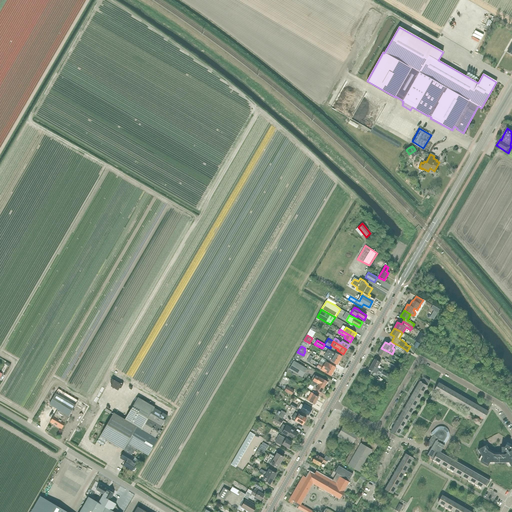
[(387,351),(381,348),(377,354),(384,357),(387,351)]
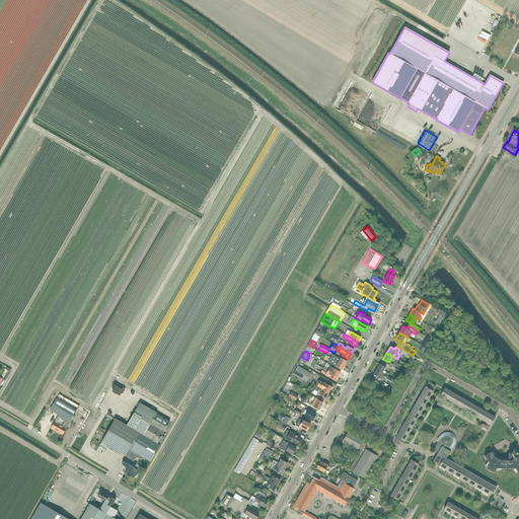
[(347,362),(340,358),(339,358),(332,354),(330,358),(331,359),(344,366),(347,362)]
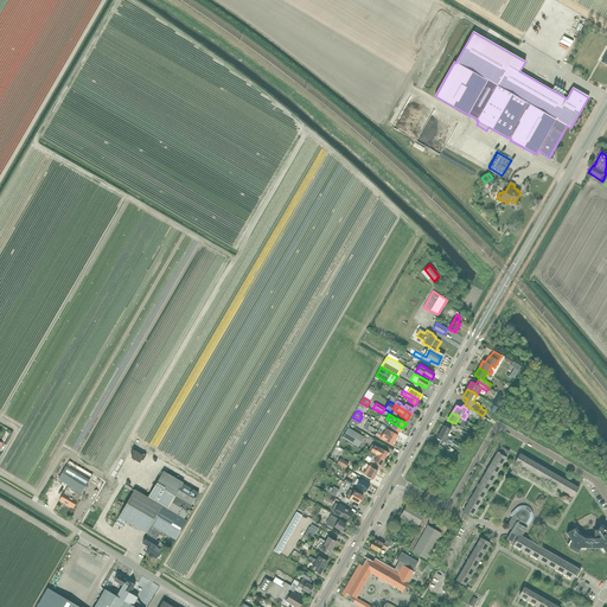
[(355,427),(359,421),(352,417),(349,423),(355,427)]
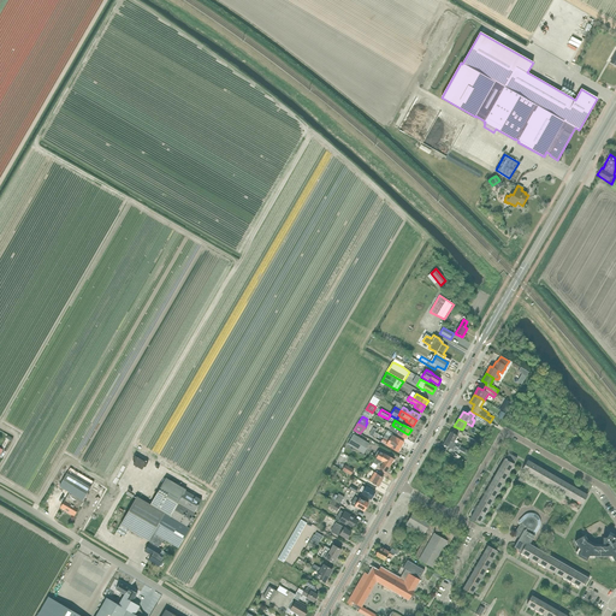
[(390,427),(395,430),(394,432),(406,439),(408,434),(394,426),(392,425),(391,424),(390,427)]
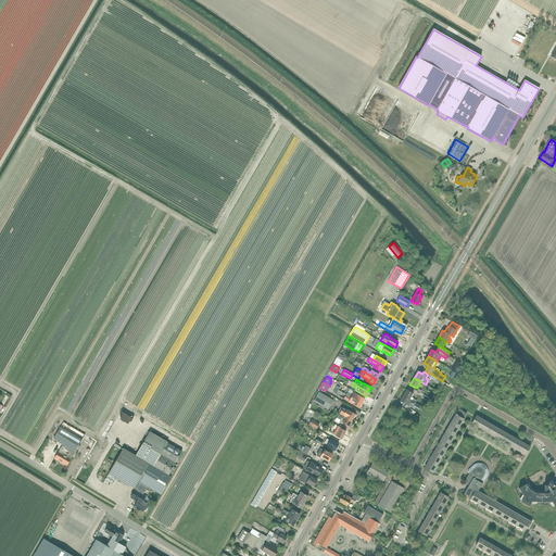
[(417,401),(411,396),(413,393),(407,390),(403,395),(416,403),(417,401)]
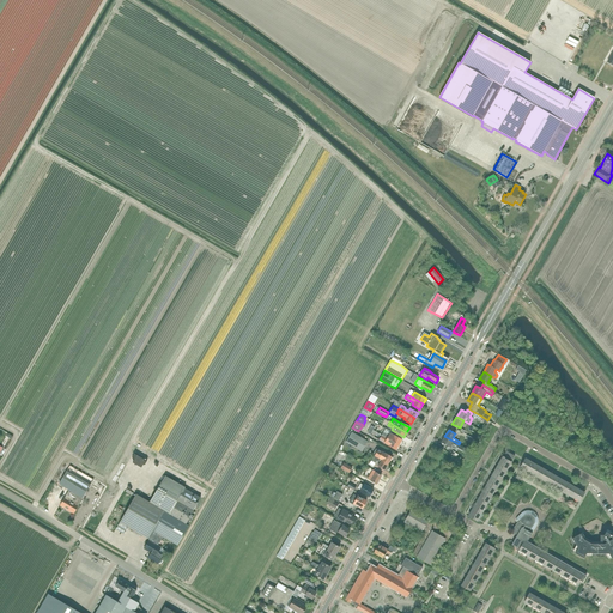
[(354,447),(362,451),(368,441),(352,432),(346,442),(354,447)]
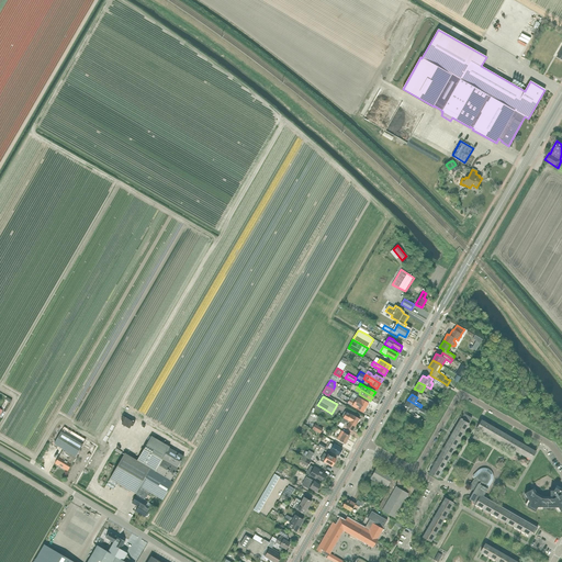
[(366,408),(369,403),(361,400),(361,398),(358,396),(357,398),(352,396),(350,400),(366,408)]
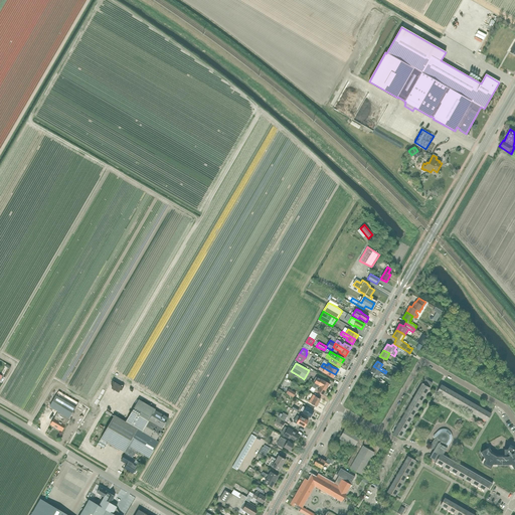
[(333,378),(335,374),(321,366),(319,369),(323,372),(333,378)]
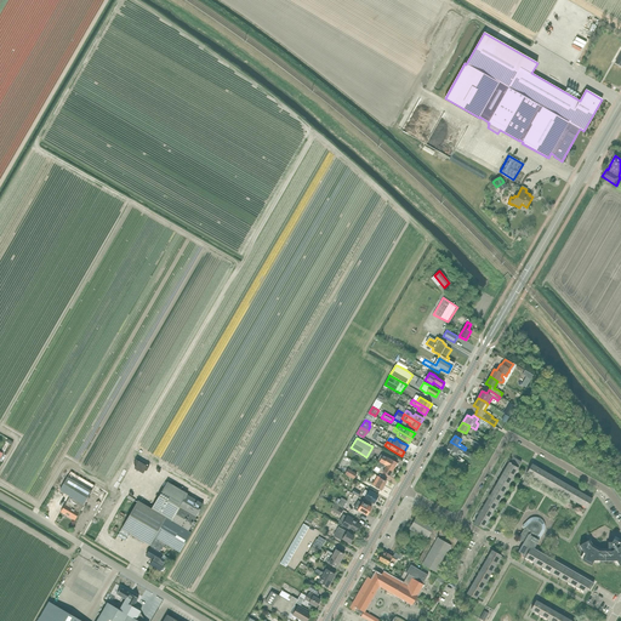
[(465,450),(450,442),(446,448),(457,454),(460,450),(462,453),(465,450)]
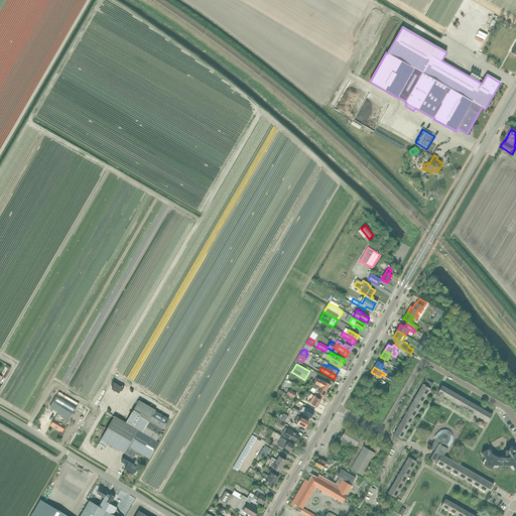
[(313,383),(315,384),(327,390),(330,385),(325,381),(325,382),(321,380),(321,381),(316,378),(313,383)]
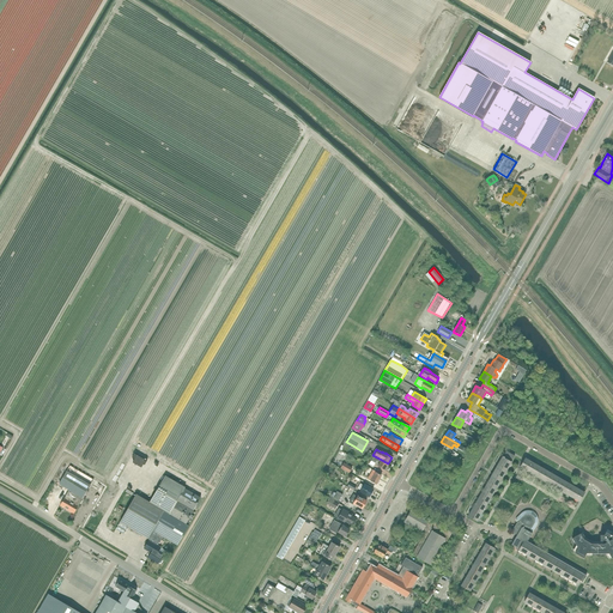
[(502,457),(511,462),(515,456),(505,450),(502,457)]
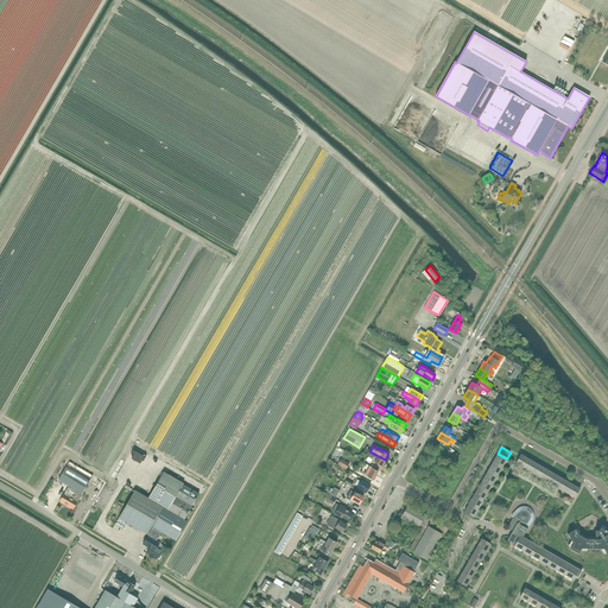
[(381,467),(385,460),(372,453),(368,457),(372,460),(374,457),(377,458),(374,462),(381,467)]
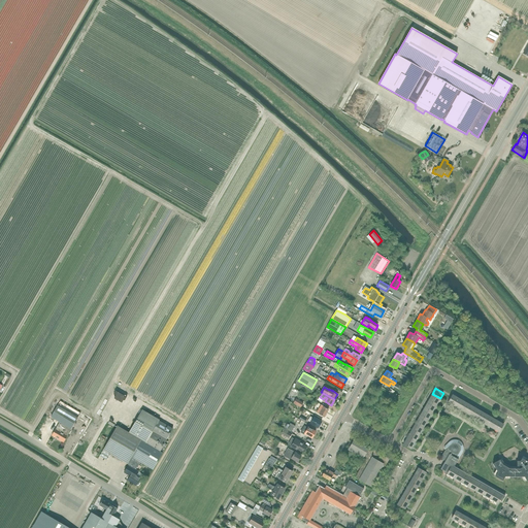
[(303,403),(297,399),(296,398),(293,403),(301,407),(303,403)]
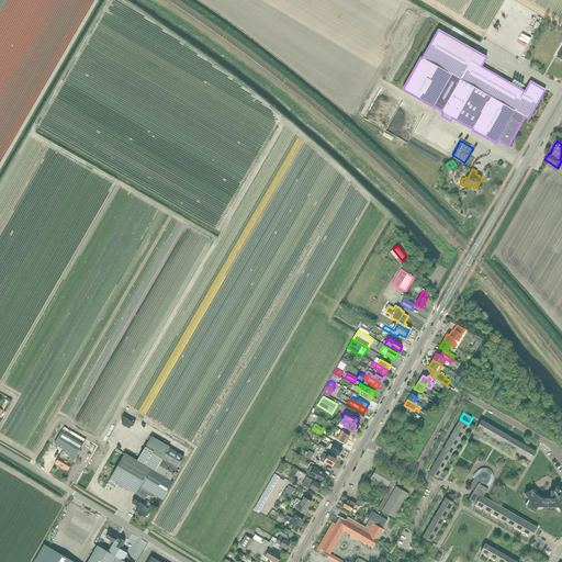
[(344,433),(345,433),(341,430),(337,439),(339,440),(345,444),(349,436),(344,433)]
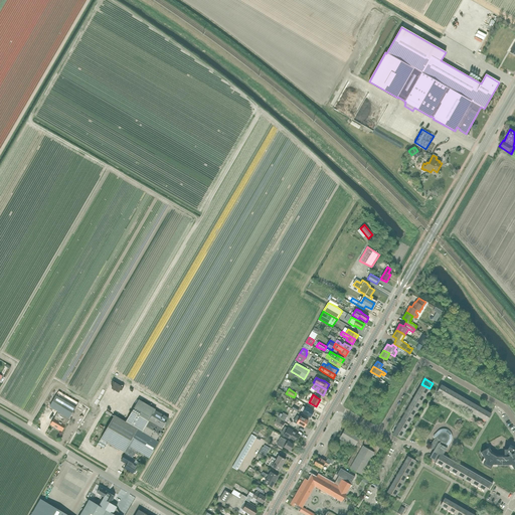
[(61,432),(76,407),(56,395),(49,406),(58,412),(50,424),(58,430),(61,432)]
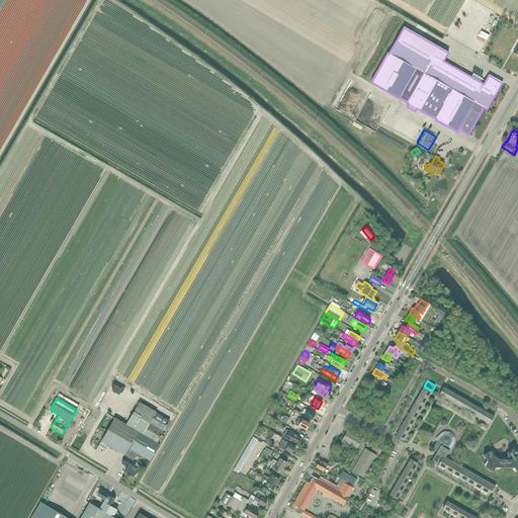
[(161,434),(169,420),(139,403),(126,424),(115,418),(101,441),(134,460),(136,456),(138,453),(143,455),(150,459),(159,443),(160,444),(164,436),(161,434)]
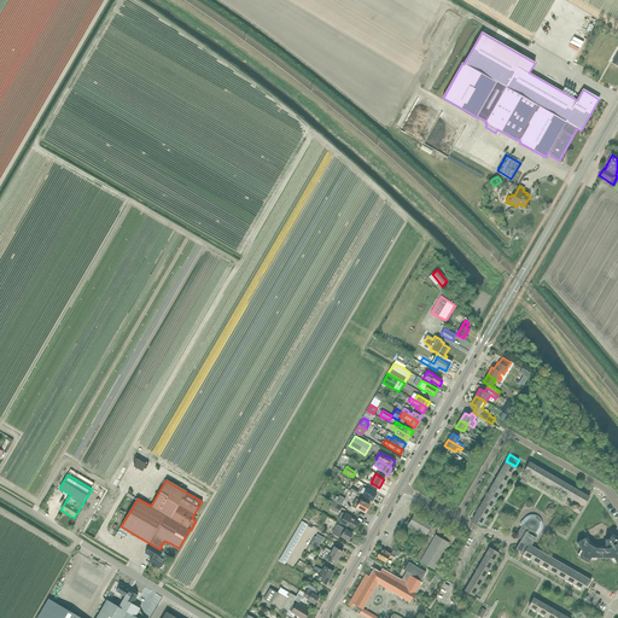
[(377,494),(367,488),(366,489),(363,488),(361,493),(363,494),(363,495),(372,501),(377,494)]
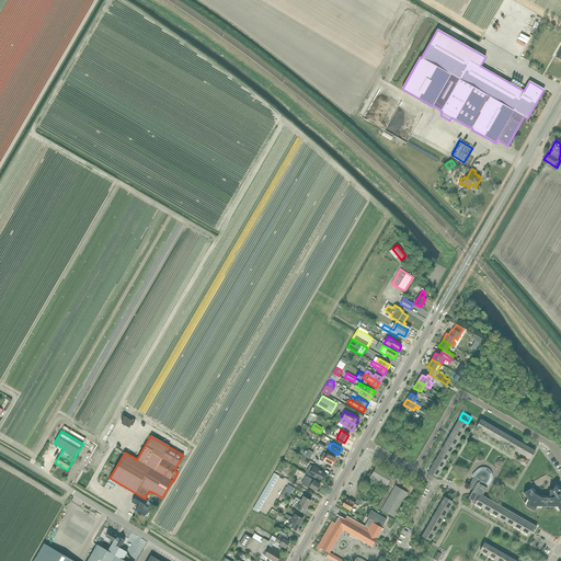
[(321,456),(319,459),(323,461),(324,460),(332,465),(335,459),(327,454),(323,453),(321,456)]
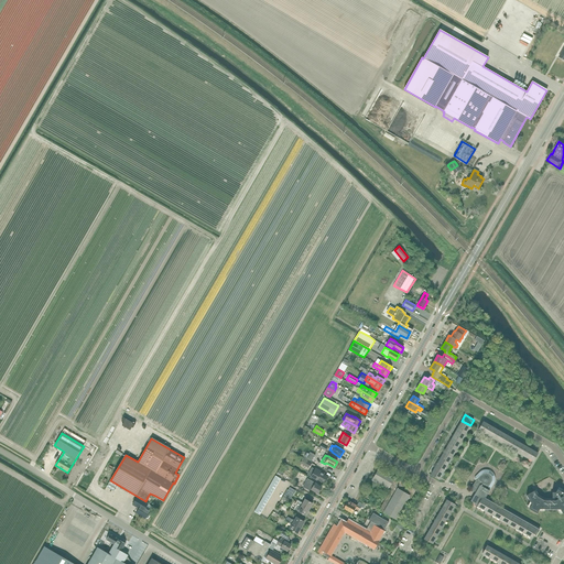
[(102,468),(105,462),(97,458),(94,465),(102,468)]
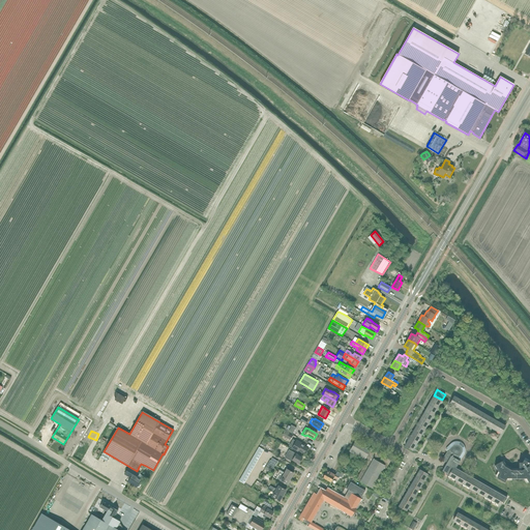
[(285,431),(282,435),(290,440),(293,436),(285,431)]
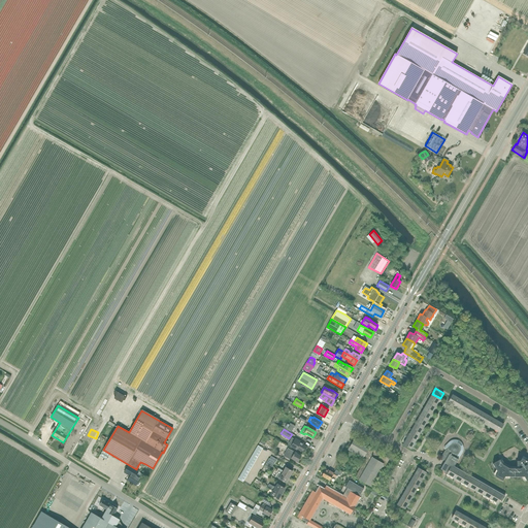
[(414,446),(416,441),(407,437),(405,440),(414,446)]
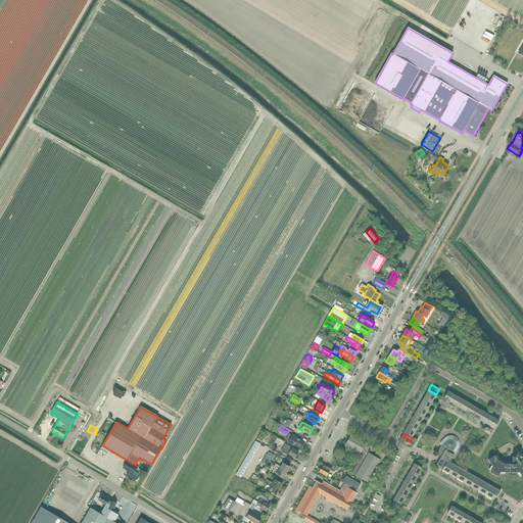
[(299,438),(294,435),(292,434),(288,441),(294,445),(294,444),(300,448),(304,442),(299,439),(299,438)]
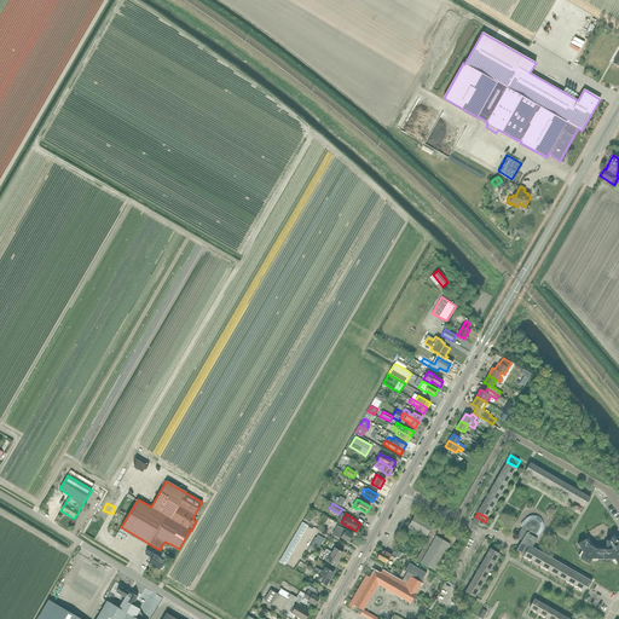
[(449,550),(457,538),(433,524),(416,514),(408,527),(428,539),(417,559),(422,561),(421,562),(434,570),(446,549),(449,550)]
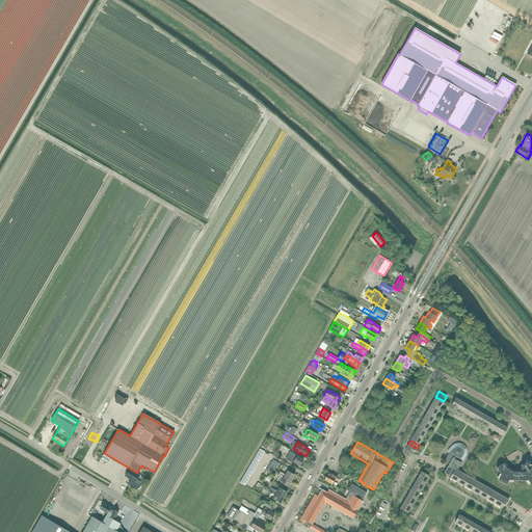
[(455,469),(457,470),(466,456),(467,455),(467,454),(467,453),(467,452),(467,451),(467,449),(467,448),(466,447),(464,447),(464,446),(463,445),(462,444),(461,444),(460,444),(459,443),(458,443),(457,443),(456,444),(455,444),(454,445),(453,445),(452,446),(450,448),(448,450),(448,451),(448,452),(449,453),(445,460),(444,460),(444,461),(444,462),(445,462),(445,463),(446,463),(448,464),(446,470),(444,473),(450,477),(455,469)]
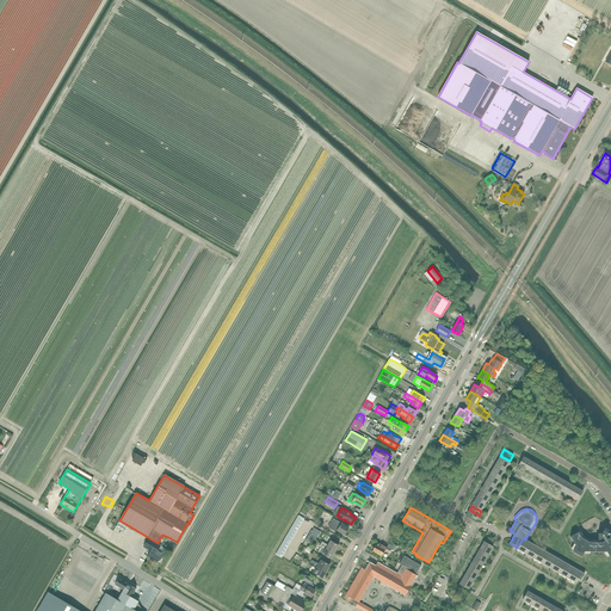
[(476,519),(479,516),(469,510),(467,514),(476,519)]
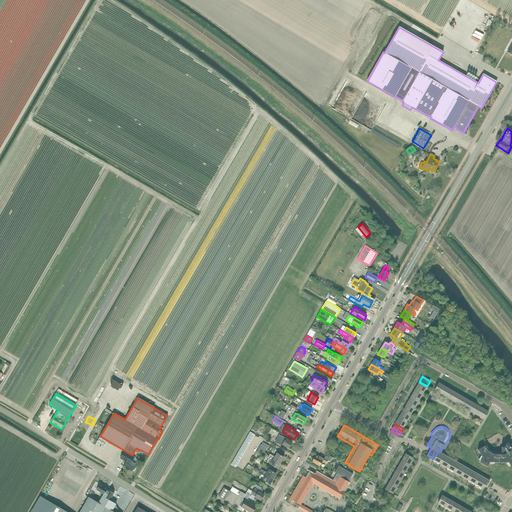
[(288,448),(289,448),(292,442),(288,440),(288,439),(286,438),(279,435),(275,442),(284,447),(284,446),(288,448)]
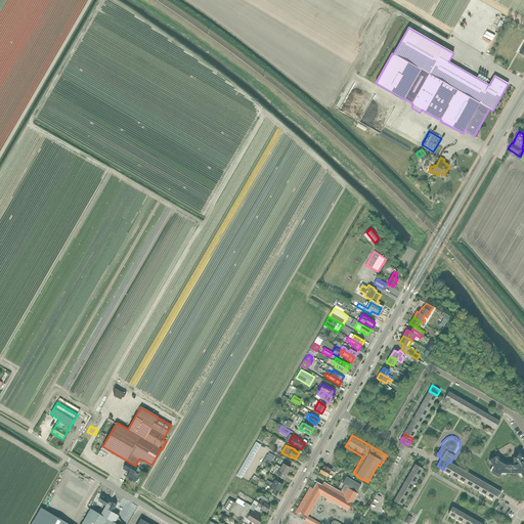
[(519,452),(517,455),(516,456),(516,457),(513,457),(513,461),(517,461),(518,464),(516,465),(506,465),(498,461),(496,455),(489,460),(493,469),(491,473),(498,477),(501,473),(520,473),(522,477),(523,476),(523,455),(519,453),(519,452)]
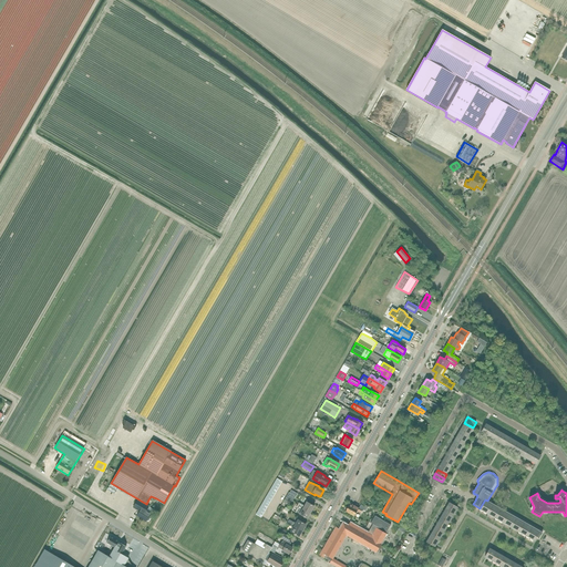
[(137,500),(134,506),(141,509),(137,516),(146,521),(147,519),(148,521),(150,521),(151,518),(151,517),(150,516),(151,514),(153,509),(148,507),(148,506),(145,504),(137,500)]
